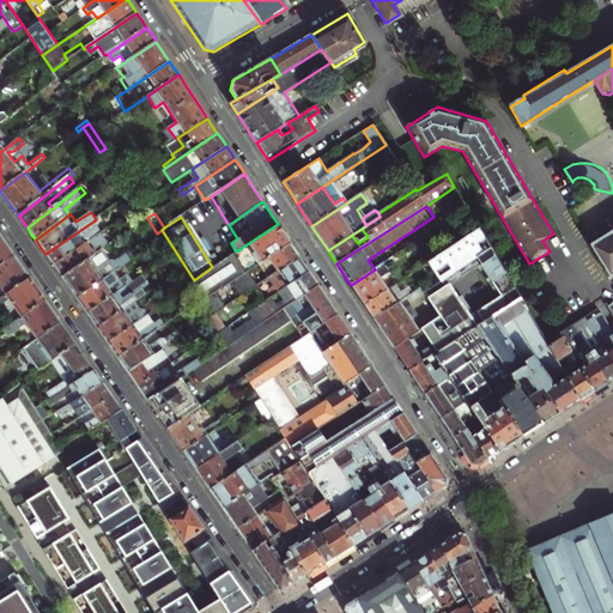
[(95,220),(46,254),(50,260),(54,266),(102,232),(98,226),(95,220)]
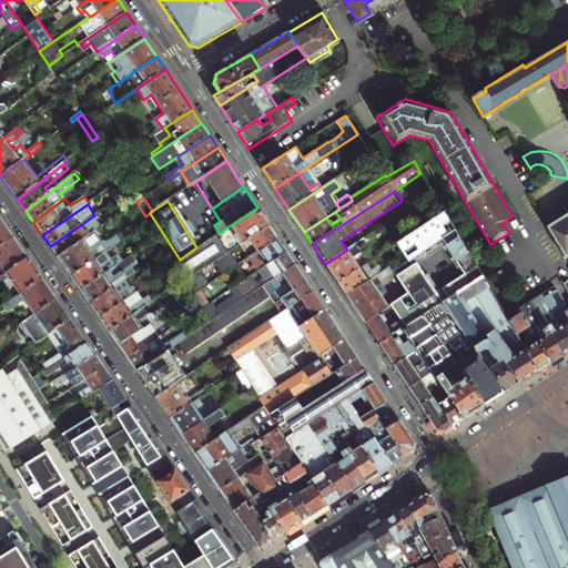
[(241,244),(270,226),(264,217),(257,208),(219,233),(196,247),(180,260),(174,263),(185,281),(200,271),(214,262),(230,252),(241,244)]
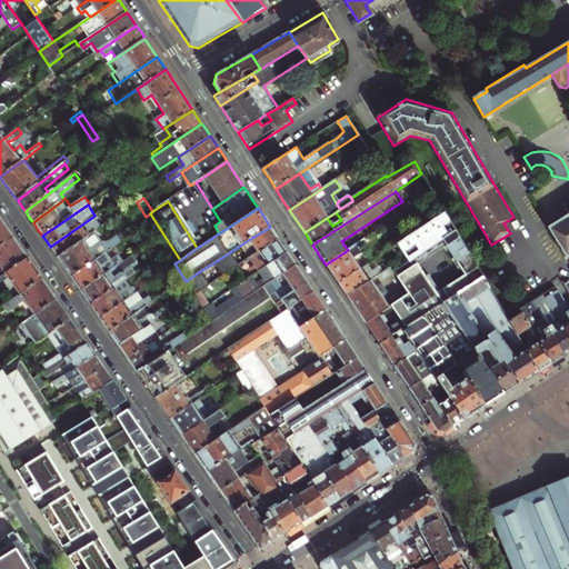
[(429,270),(435,279),(470,256),(446,215),(431,223),(433,226),(432,227),(451,255),(429,270)]
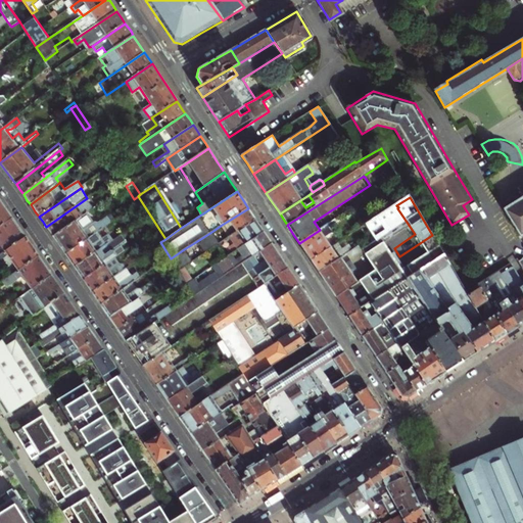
[(522,197),(505,209),(521,237),(522,236),(522,237),(522,197)]
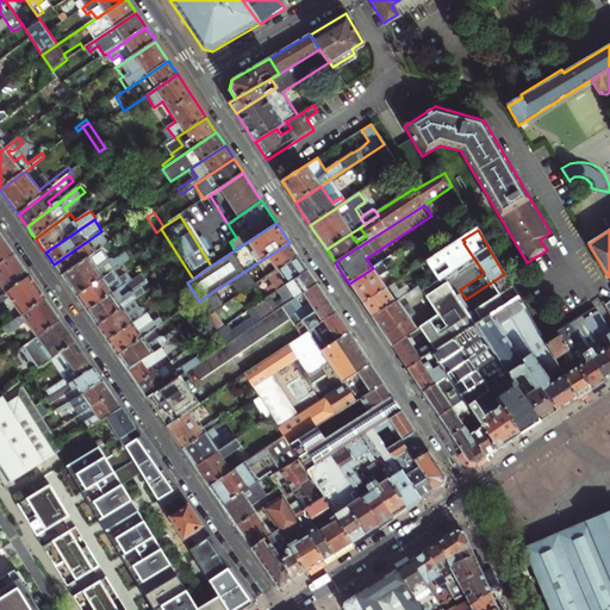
[(101,231),(54,265),(56,269),(61,275),(101,248),(109,243),(101,231)]
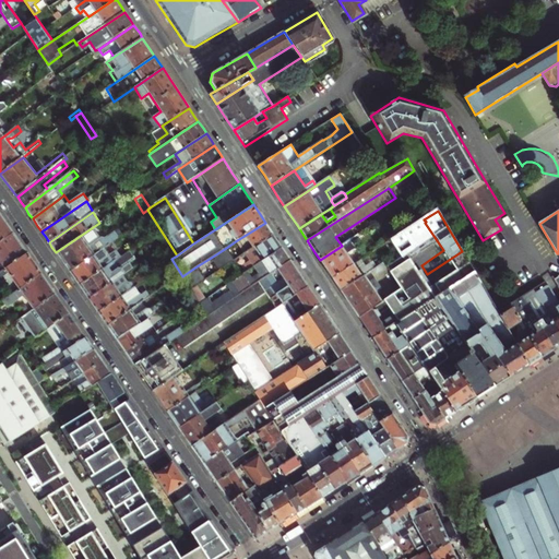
[(8,224),(0,213),(0,242),(13,233),(8,224)]
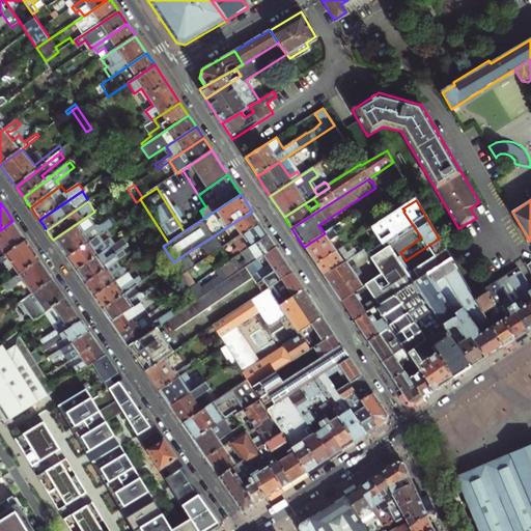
[(257,219),(252,212),(225,228),(233,241),(259,223),(257,219)]
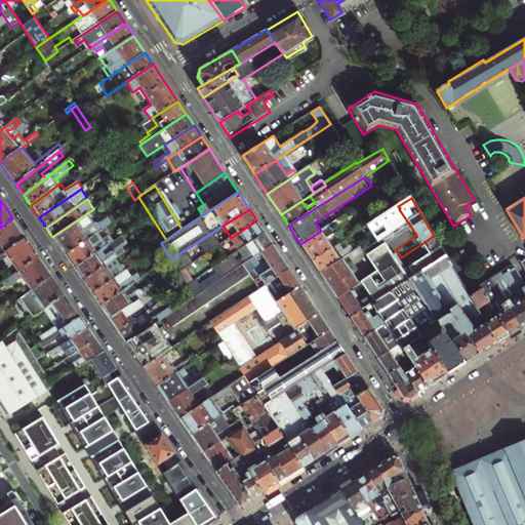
[(87,213),(52,237),(59,247),(66,255),(97,233),(115,220),(111,214),(97,224),(93,224),(87,213)]
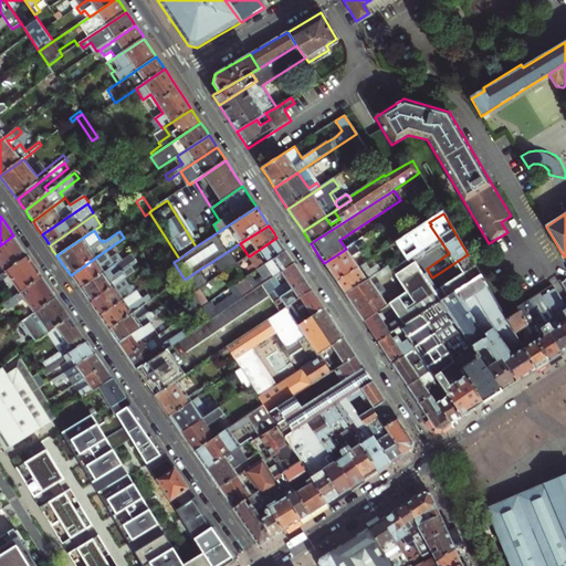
[(21,247),(13,236),(0,245),(0,263),(7,273),(28,257),(21,247)]
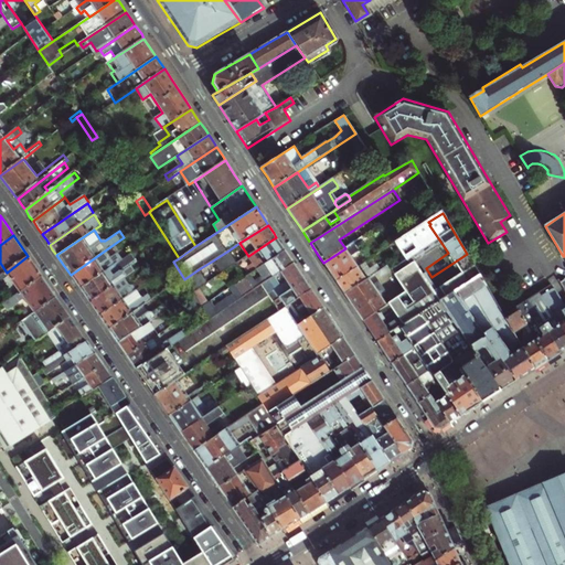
[(161,242),(157,235),(151,240),(156,245),(161,242)]
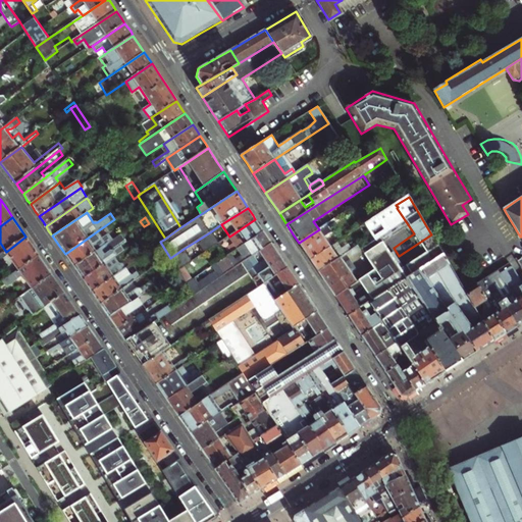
[(225,256),(263,231),(260,226),(255,219),(229,237),(220,243),(226,252),(223,254),(225,256)]
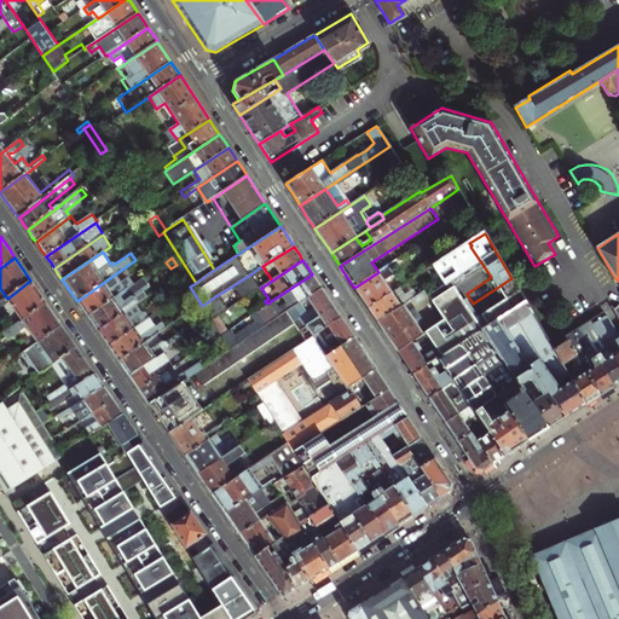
[(362,299),(369,308),(392,293),(386,283),(395,276),(392,270),(400,264),(398,260),(379,272),(354,288),(362,299)]
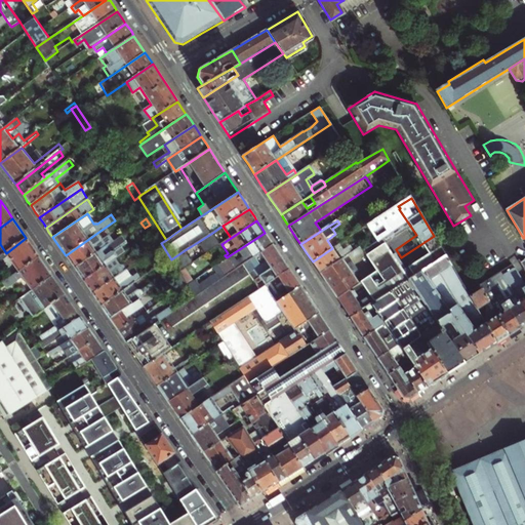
[(360,247),(377,273),(395,261),(396,260),(372,225),(369,227),(368,225),(367,226),(374,238),(360,247)]
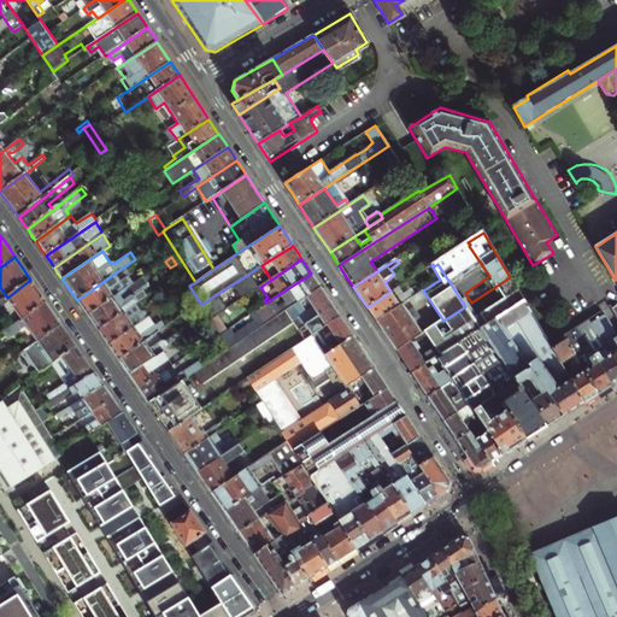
[(115,274),(77,300),(82,309),(88,316),(124,289),(133,283),(127,276),(119,281),(115,274)]
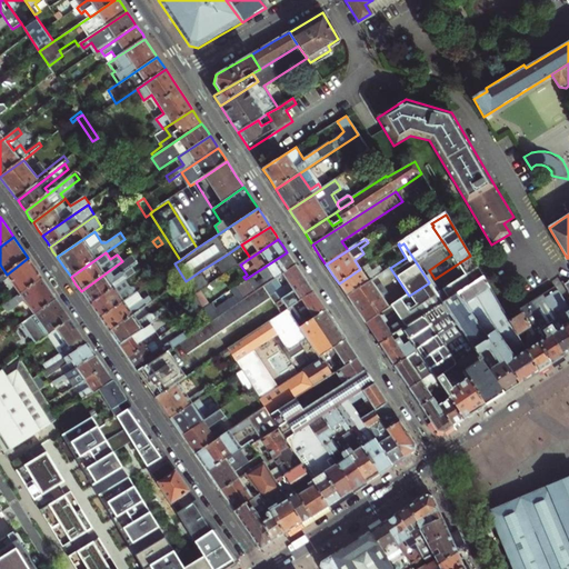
[(230,252),(215,262),(223,276),(238,266),(230,252)]
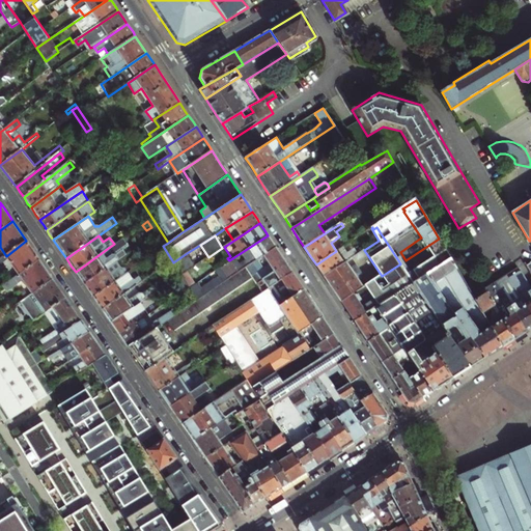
[(229,279),(246,268),(276,248),(273,243),(268,235),(229,260),(221,267),(229,279)]
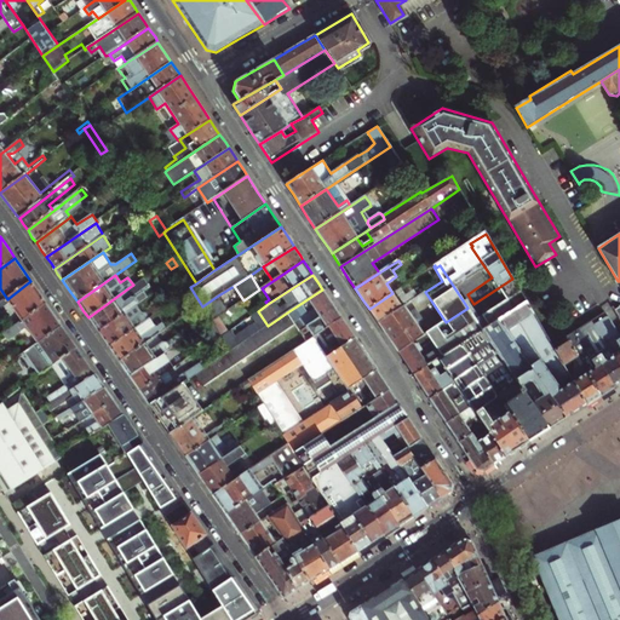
[(499,321),(527,303),(512,279),(474,304),(468,308),(466,309),(499,321)]
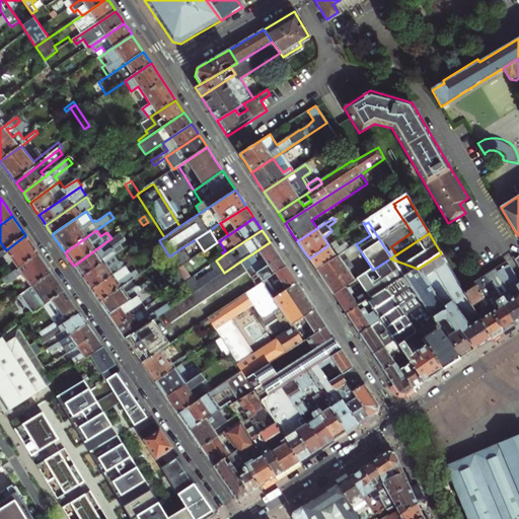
[(32,245),(25,235),(6,250),(0,253),(0,260),(1,261),(9,254),(18,269),(39,254),(32,245)]
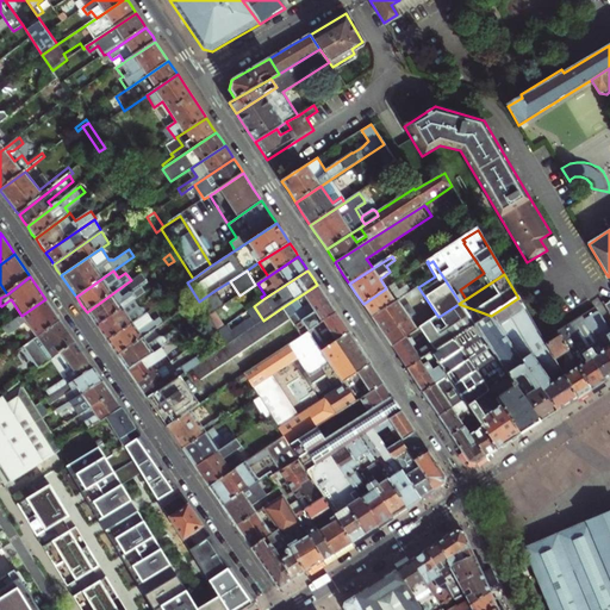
[(372,317),(411,292),(408,286),(400,291),(396,282),(386,288),(363,304),(368,311),(372,317)]
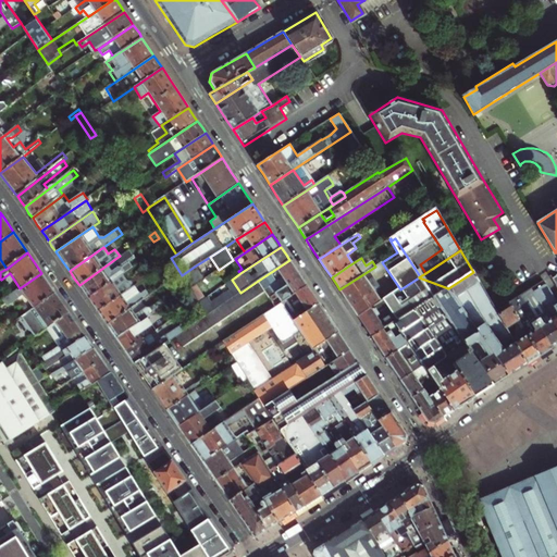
[(112,261),(79,285),(84,293),(88,298),(123,274),(138,262),(136,259),(123,268),(119,268),(118,269),(112,261)]
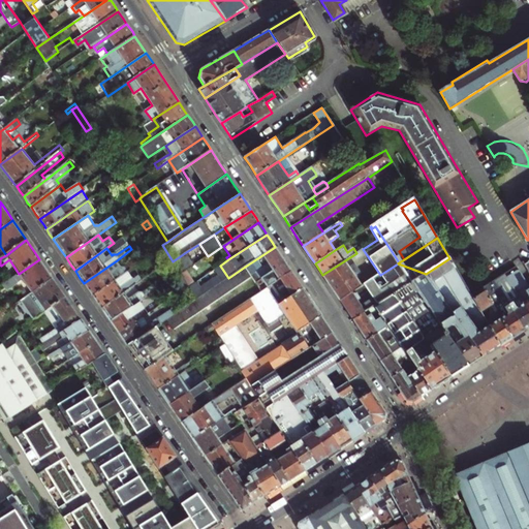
[(280,271),(287,266),(282,257),(275,247),(245,267),(250,275),(255,273),(260,279),(278,268),(280,271)]
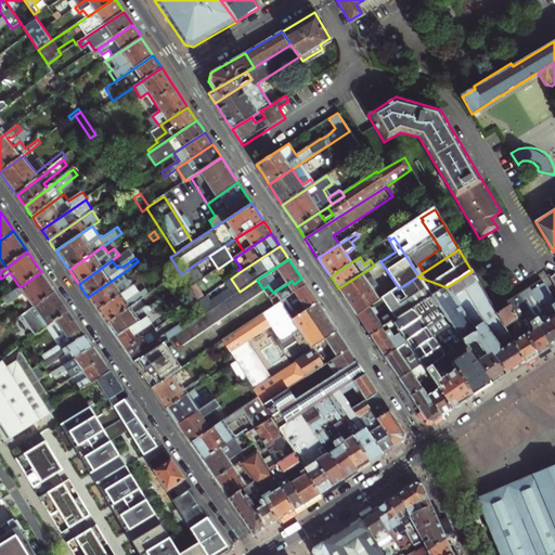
[(357,315),(370,307),(382,299),(399,288),(381,261),(374,266),(338,288),(343,295),(352,309),(357,315)]
